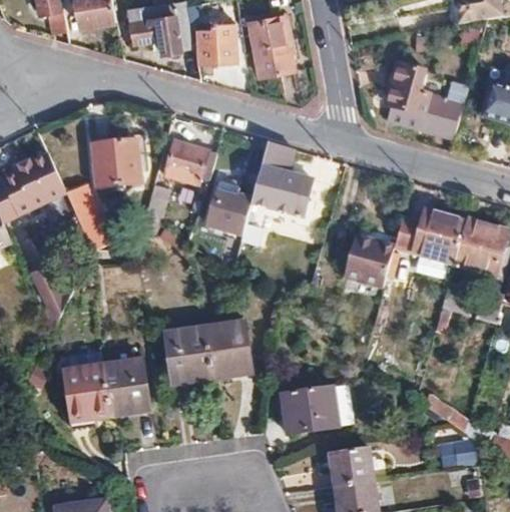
[(33,0),(36,16),(61,12),(59,0),(33,0)]
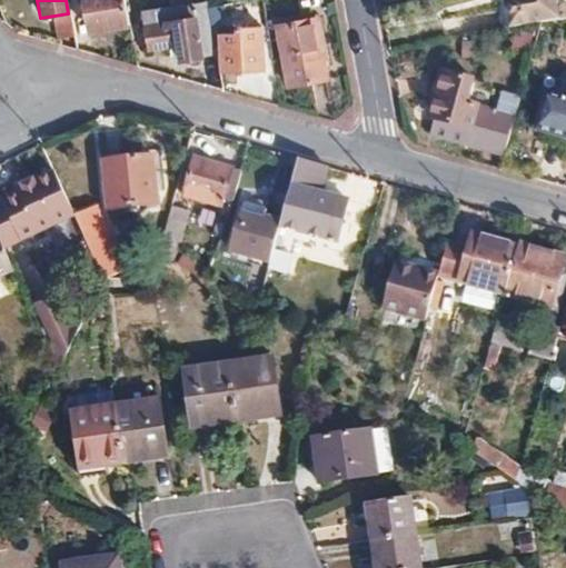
[(128,26),(122,0),(79,0),(86,32),(128,26)]
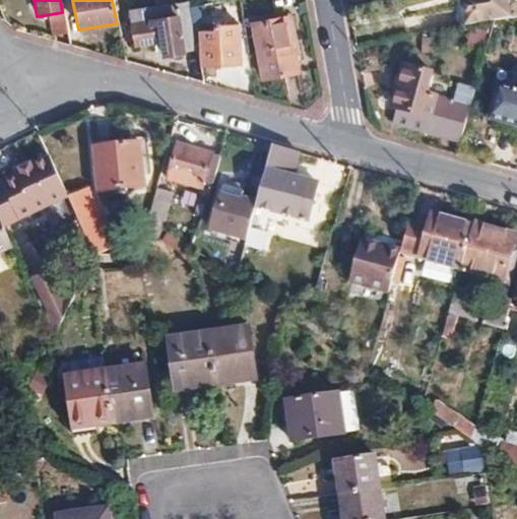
[(162,55),(195,49),(190,18),(188,6),(186,0),(181,0),(127,10),(133,45),(159,41),(162,55)]
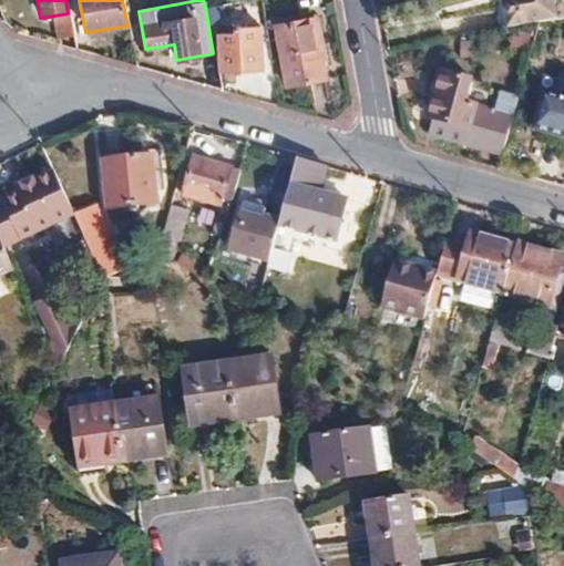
[(207,20),(262,10),(259,0),(244,0),(205,7),(207,20)]
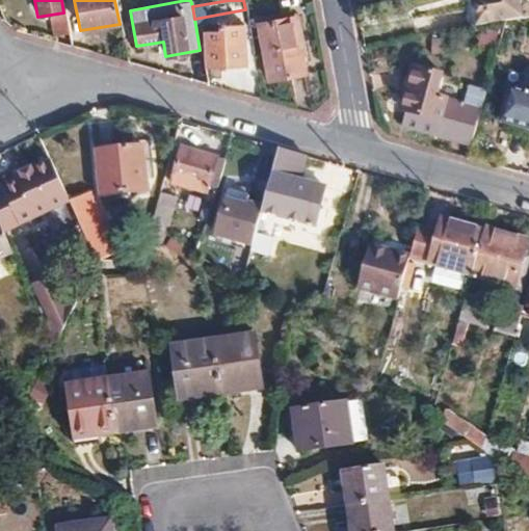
[(406,25),(402,0),(388,0),(374,2),(379,29),(406,25)]
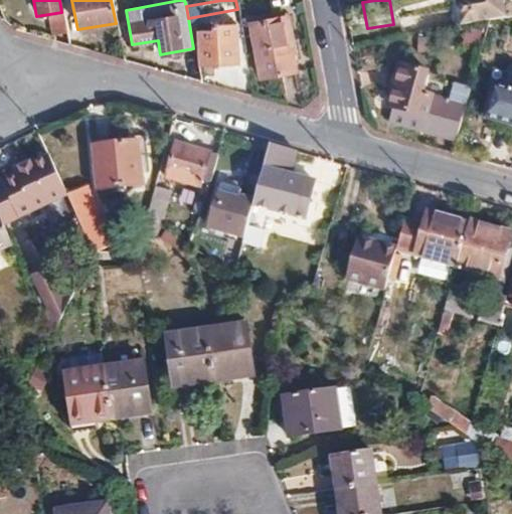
[(504,16),(500,0),(493,0),(489,1),(491,19),(504,16)]
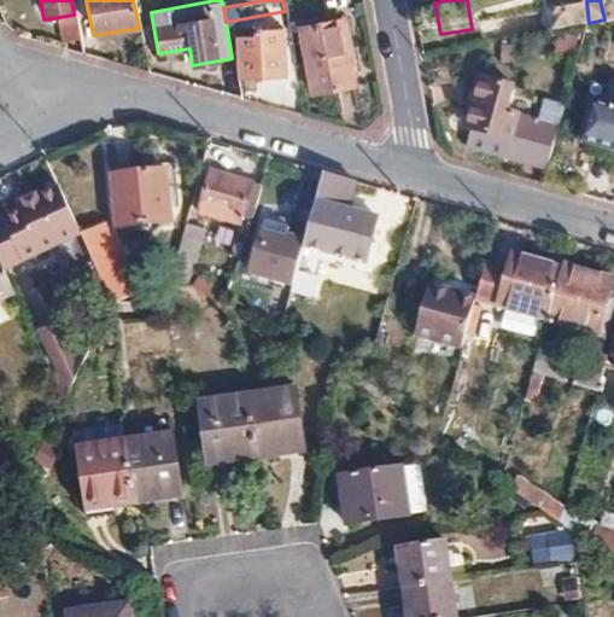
[(310,94),(352,86),(339,18),(297,27),(310,94)]
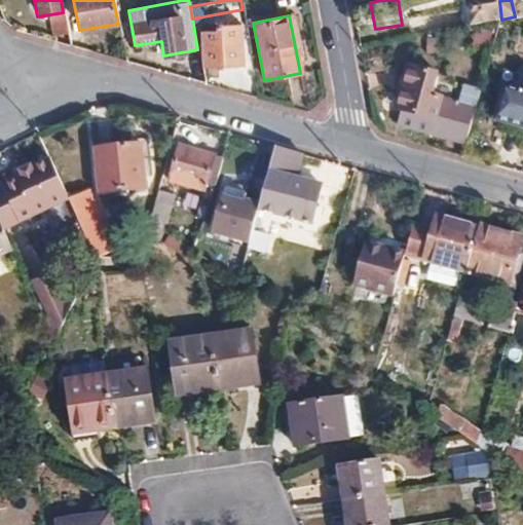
[(201,67),(241,65),(239,23),(215,25),(216,30),(200,31),(201,67)]
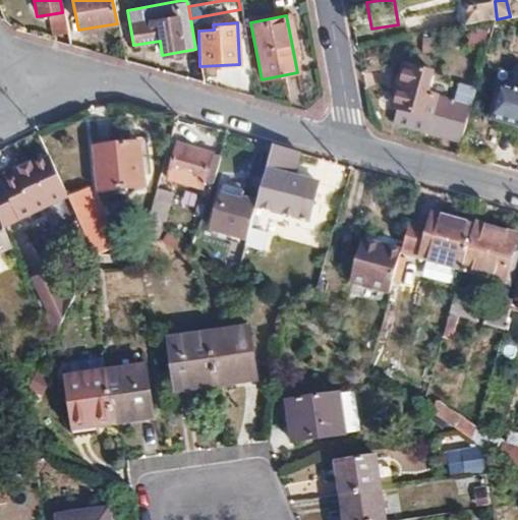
[(457,142),(468,105),(425,93),(432,72),(403,64),(391,107),(397,109),(393,123),(457,142)]
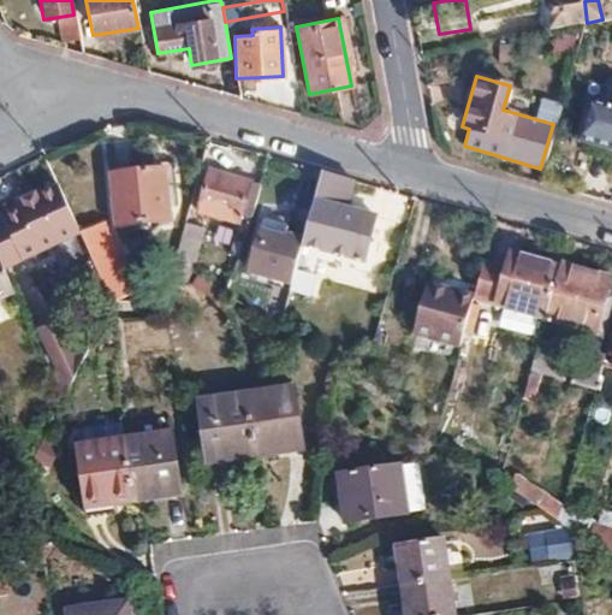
[(574,140),(594,146),(606,105),(586,98),(574,140)]
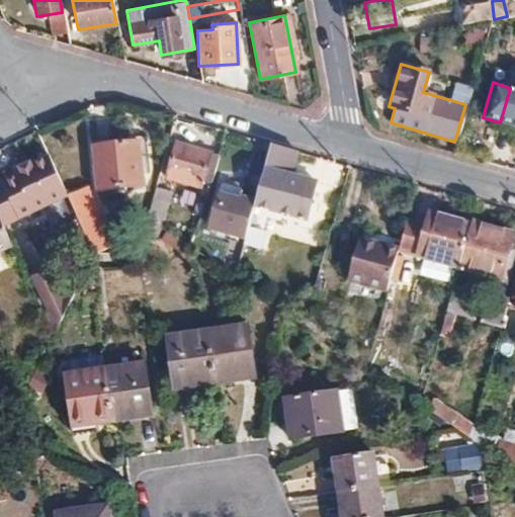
[(514,85),(514,89),(510,88),(500,122),(514,125),(514,85)]
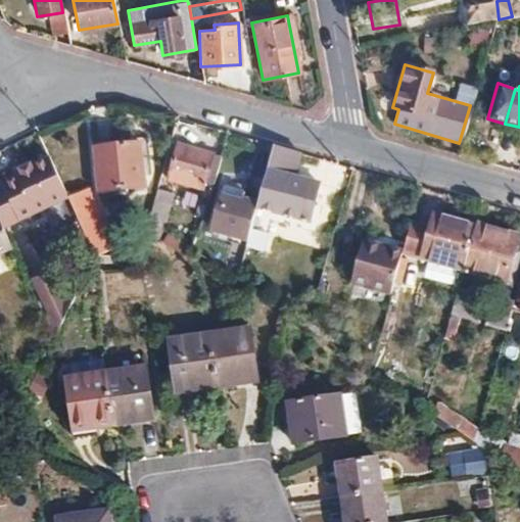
[(137,142),(92,147),(97,191),(143,187),(137,142)]
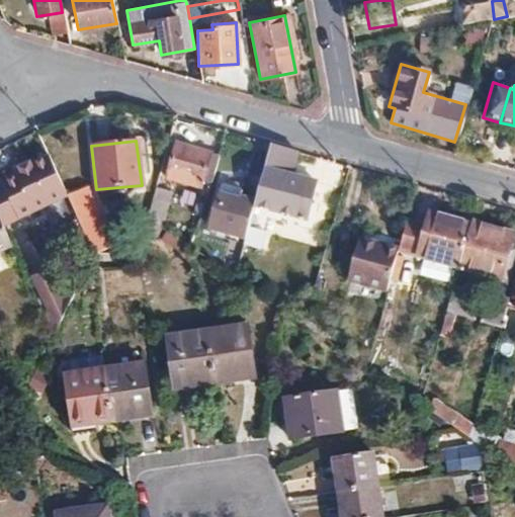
[(212,174),(218,156),(175,144),(165,176),(199,186),(203,171),(212,174)]
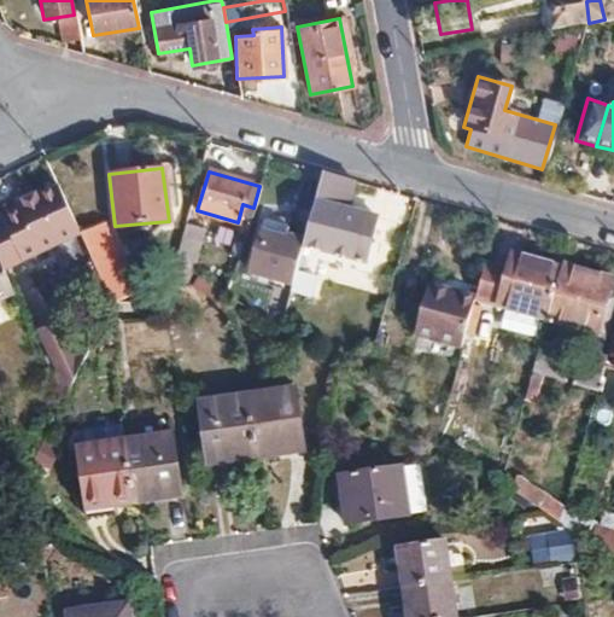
[(323,172),(303,240),(302,244),(362,262),(374,219),(343,209),(351,180),(323,172)]
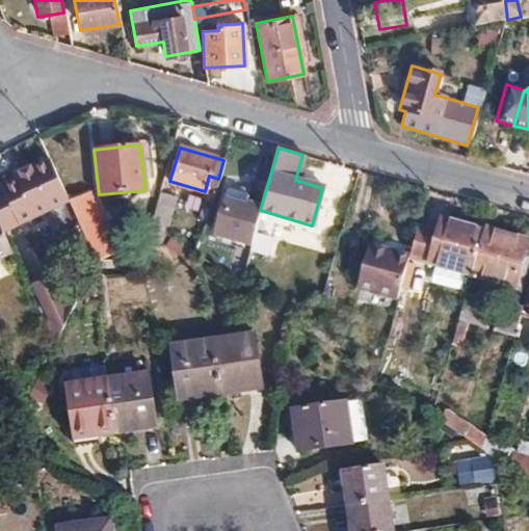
[(0,233),(68,202),(67,201),(48,160),(19,174),(19,175),(2,183),(1,190),(0,191),(0,233)]
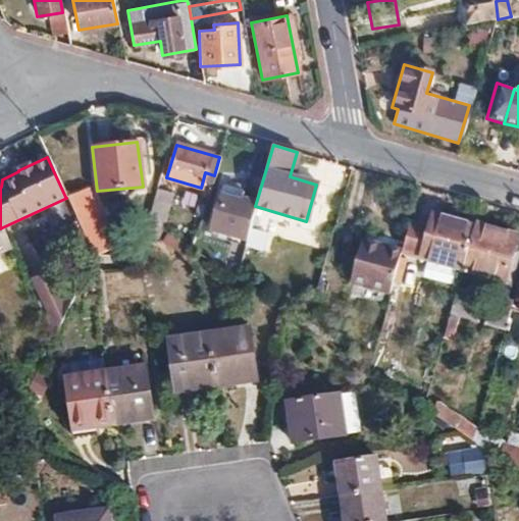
[(86,188),(65,197),(66,198),(83,232),(102,223),(86,188)]
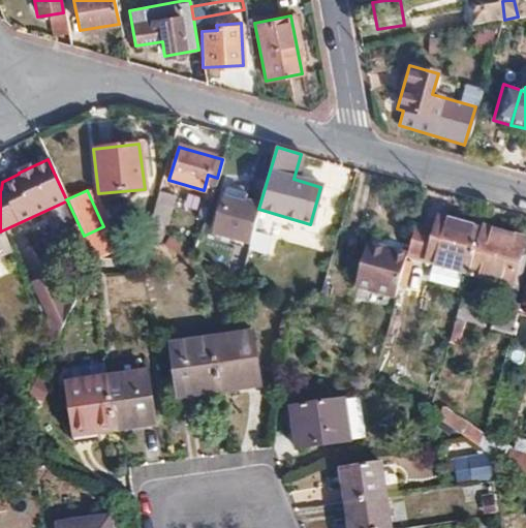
[(174,196),(157,192),(148,222),(163,233),(174,196)]
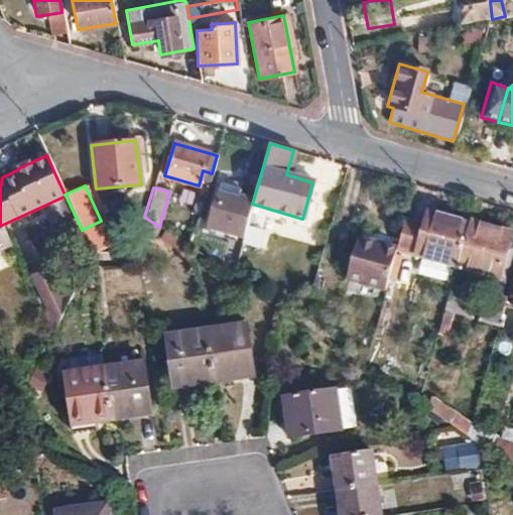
[(252,204),(253,201),(218,190),(208,227),(243,237),(246,226),(252,204)]
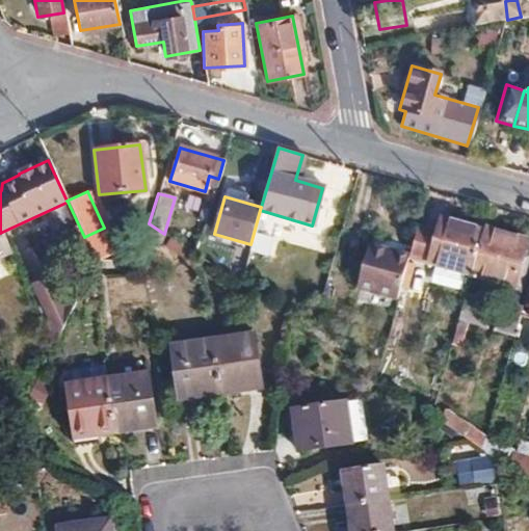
[(194,233),(202,235),(209,212),(201,210),(194,233)]
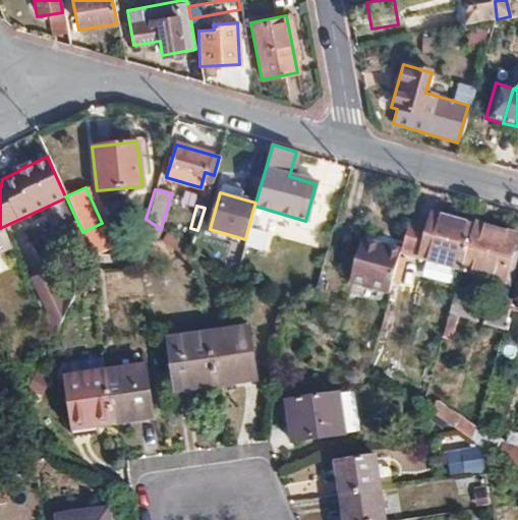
[(430,214),(427,225),(418,257),(460,269),(472,226),(430,214)]
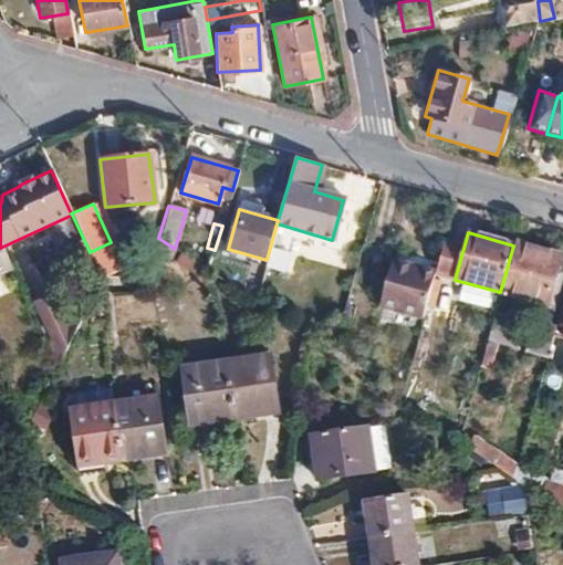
[(465,244),(444,239),(434,273),(455,280),(465,244)]
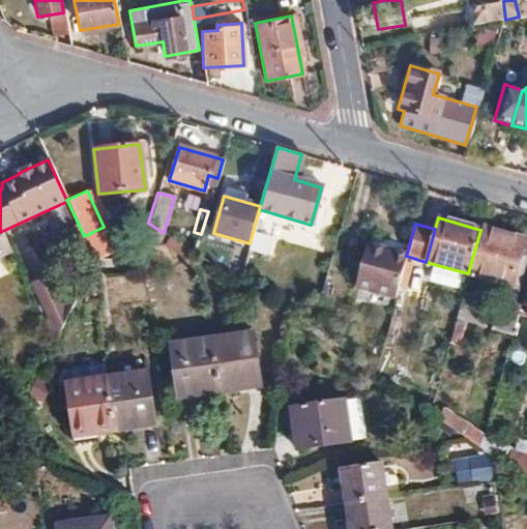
[(524,238),(481,226),(480,230),(468,273),(516,287),(525,255),(519,254),(524,238)]
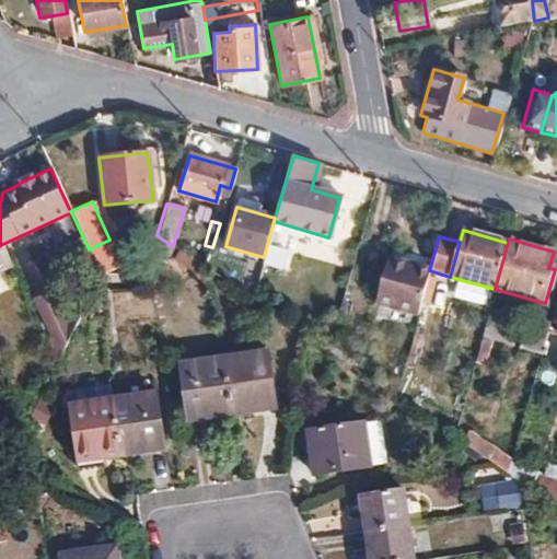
[(109,240),(89,249),(101,275),(120,264),(109,240)]
